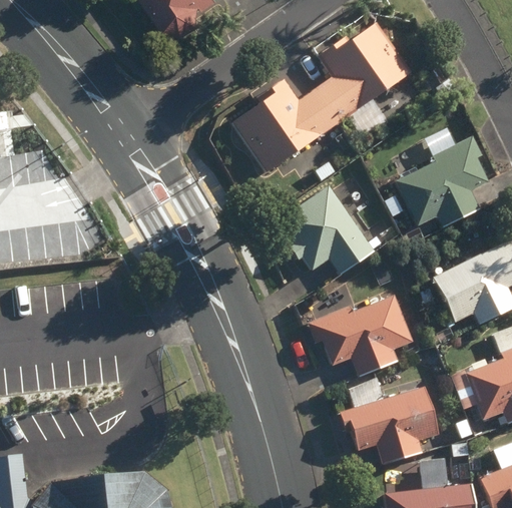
[(141,0),(161,29),(179,32),(192,23),(196,2),(199,8),(210,0),(141,0)]
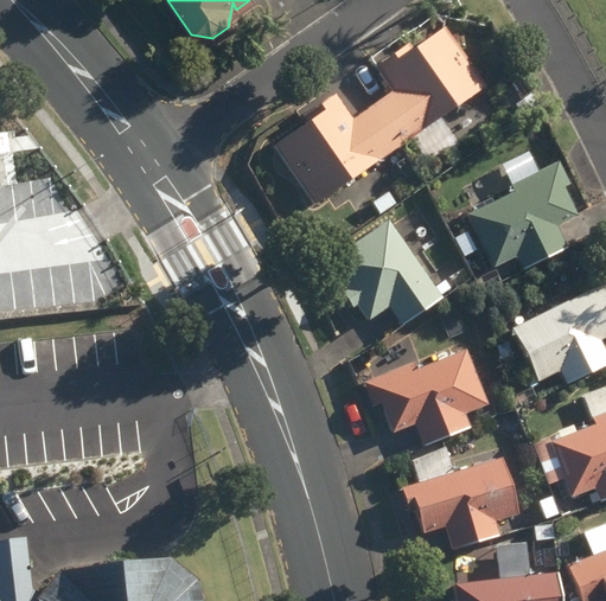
[(394,91),(371,107),(399,146),(485,85),(446,26),(414,48),(410,44),(376,66),(394,91)]
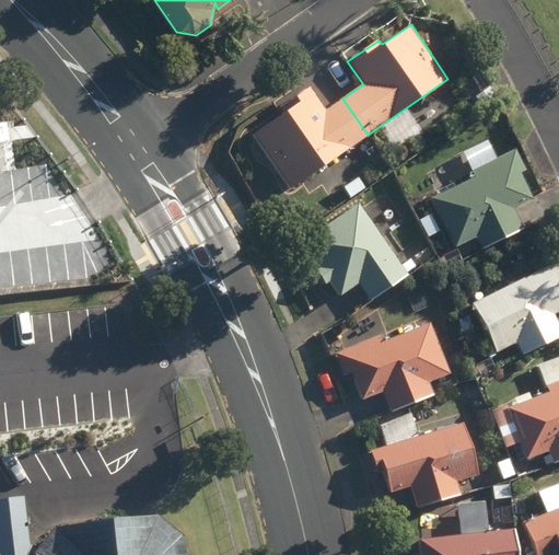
[(291,187),(368,135),(342,99),(326,110),(311,87),(281,107),(284,113),(254,134),(291,187)]
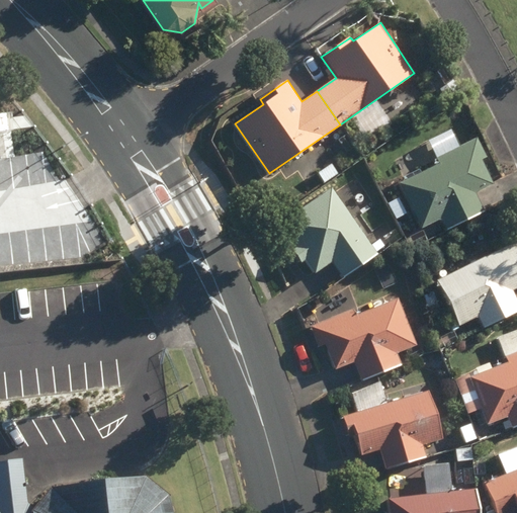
[(346,130),(354,143),(365,136),(355,122),(346,130)]
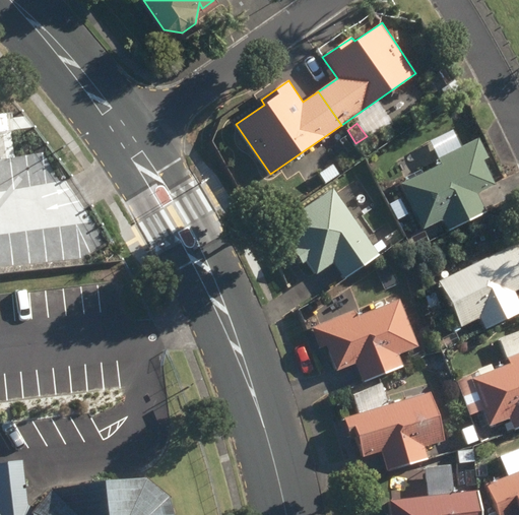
[(443,218),(449,231),(487,211),(477,193),(496,184),(482,158),(489,156),(478,137),(438,158),(440,164),(401,183),(424,228),(443,218)]
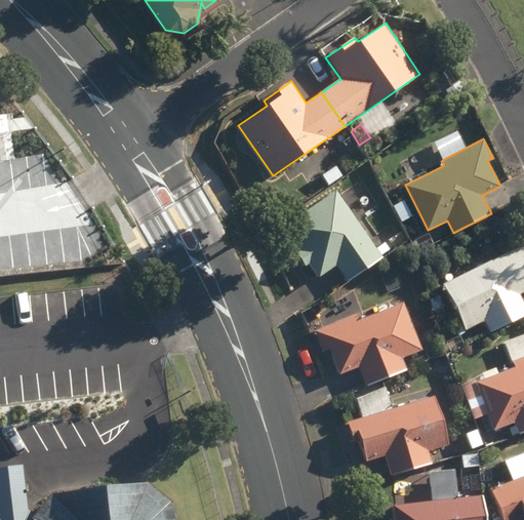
[(337,264),(349,280),(383,257),(336,189),(284,225),(300,249),(296,252),(306,267),(311,264),(319,276),(337,264)]
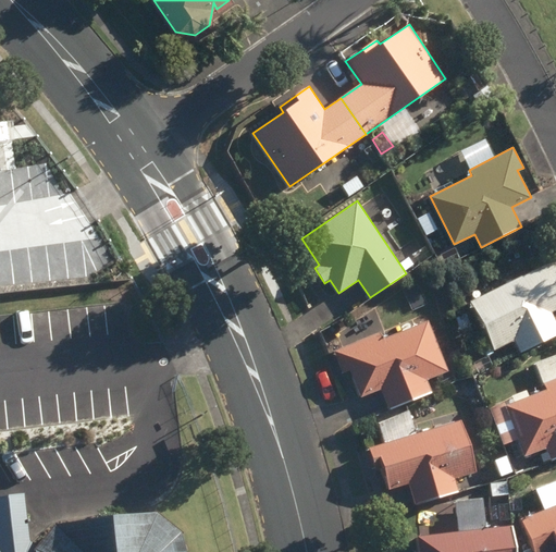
[(514,340),(521,353),(555,334),(555,322),(551,313),(555,309),(555,259),(471,303),(494,350),(514,340)]
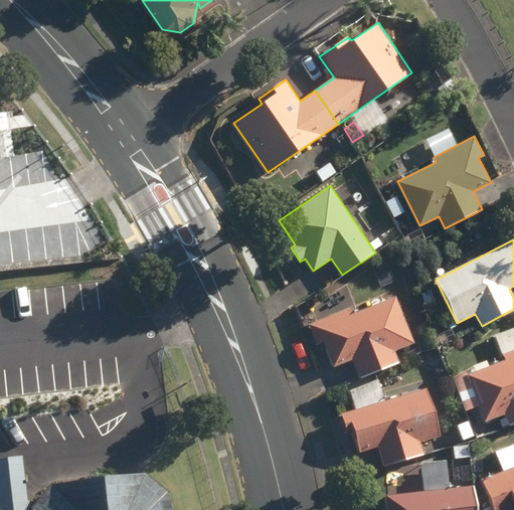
[(421,293),(425,305),(436,301),(432,289),(421,293)]
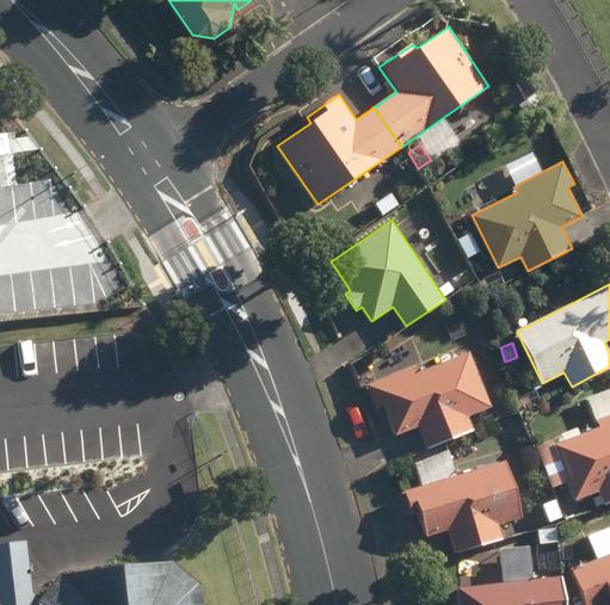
[(418,425),(427,448),(473,428),(467,415),(491,406),(468,351),(419,371),(417,364),(368,384),(377,407),(384,403),(396,434),(418,425)]
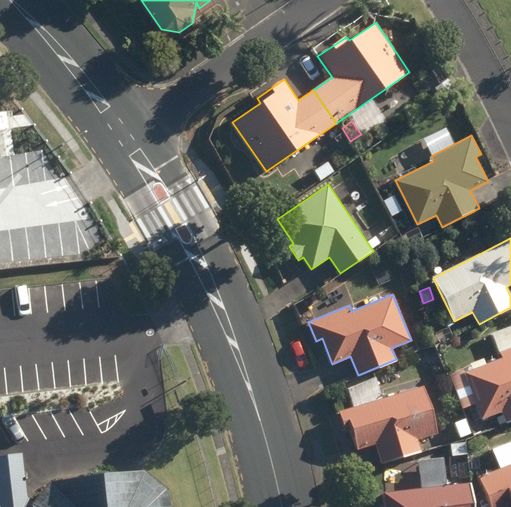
[(497,416),(500,423),(506,421),(507,423),(510,421),(510,325),(491,333),(501,358),(487,364),(485,358),(471,363),(473,369),(465,372),(463,369),(451,374),(463,407),(476,402),(483,418),(502,410),(503,414),(497,416)]
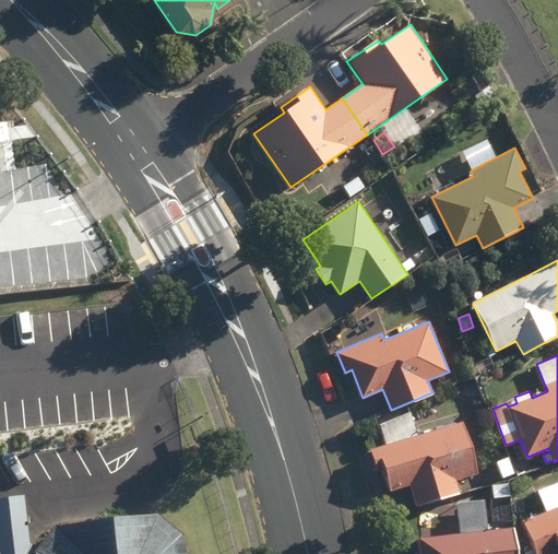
[(439,379),(443,388),(458,381),(453,373),(439,379)]
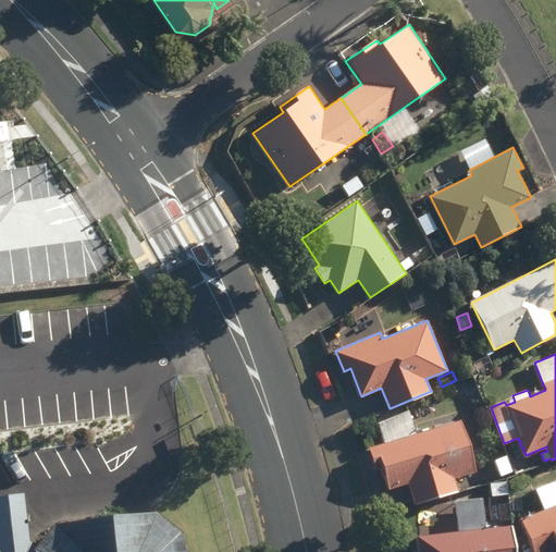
[(456,387),(471,395),(473,390),(472,384),(466,381),(458,383),(456,387)]
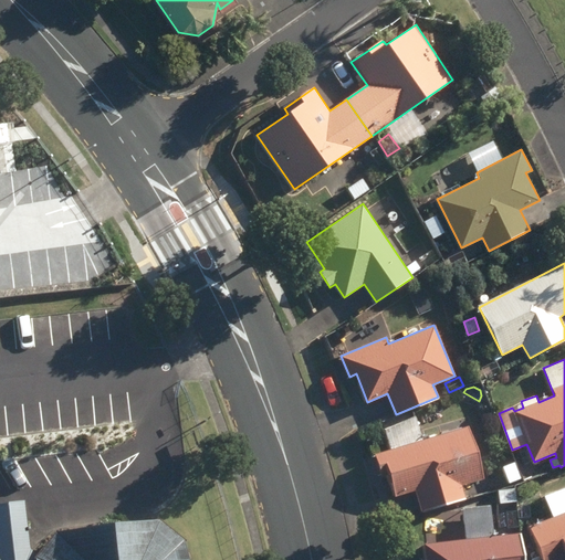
[(459,407),(469,418),(475,411),(467,401),(459,407)]
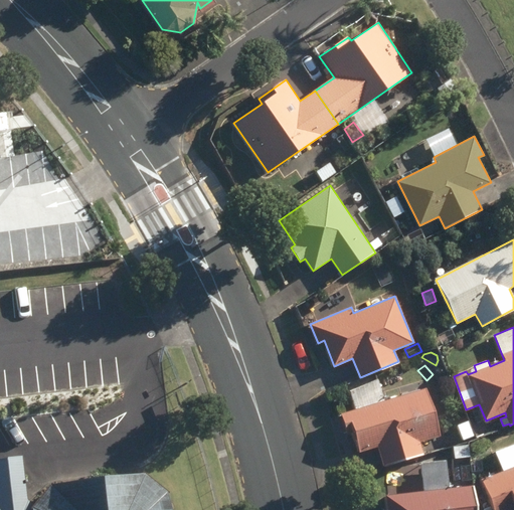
[(378,446),(384,466),(423,454),(419,442),(440,436),(424,388),(383,400),(377,381),(349,389),(356,409),(341,414),(348,435),(354,433),(359,451),(378,446)]
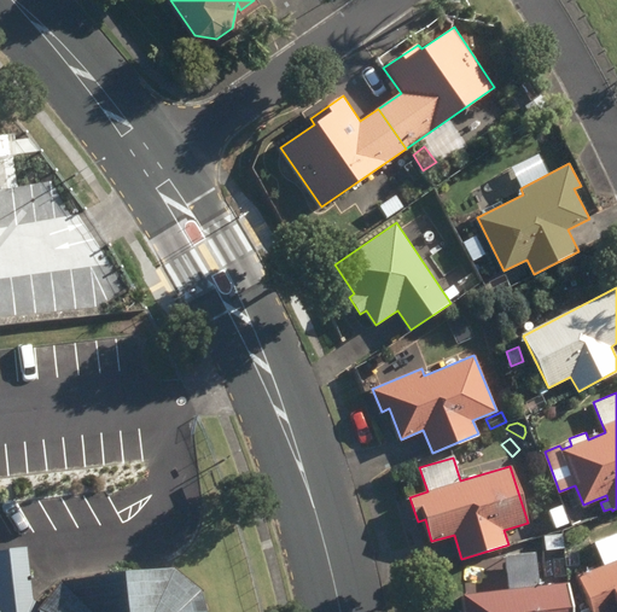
[(549,511),(556,526),(568,522),(560,506),(549,511)]
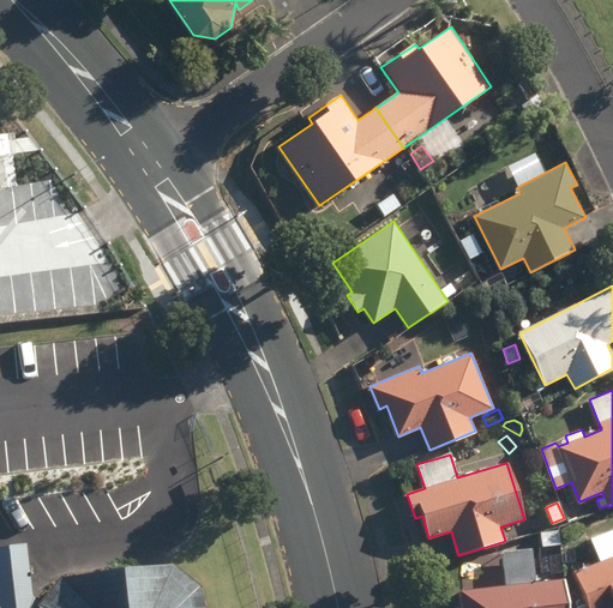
[(541,531),(542,545),(559,543),(558,530),(541,531)]
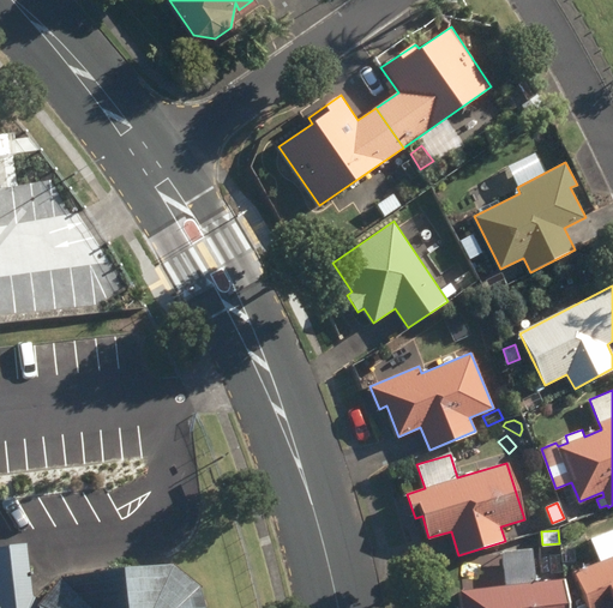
[(0,607),(203,607),(199,589),(172,567),(124,578),(60,581),(42,603),(32,596),(28,548),(0,548),(0,607)]
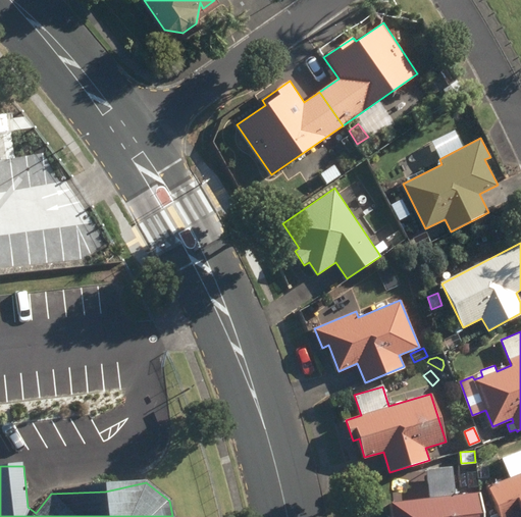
[(391,502),(392,516),(482,516),(480,493),(455,497),(452,470),(428,472),(430,498),(391,502)]
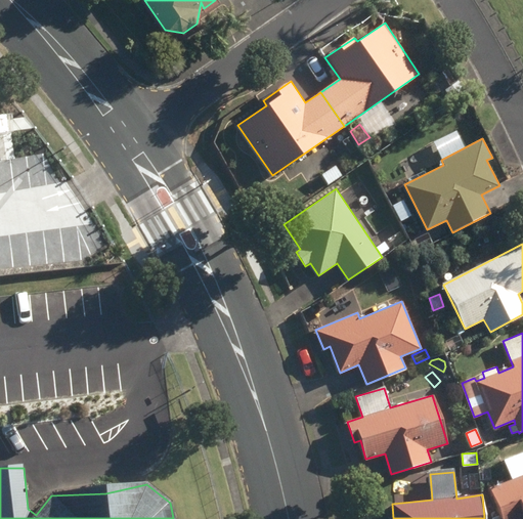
[(386,477),(387,485),(398,483),(397,475),(386,477)]
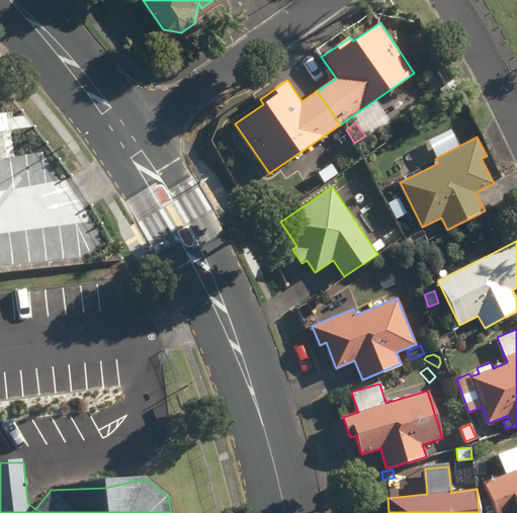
[(516,512),(516,469),(484,484),(494,512),(516,512)]
